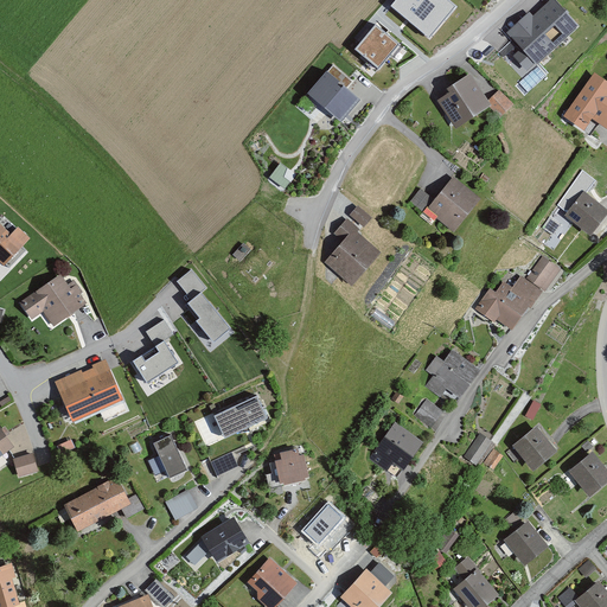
[(440,38),(466,0),(398,0),(395,6),(440,38)]
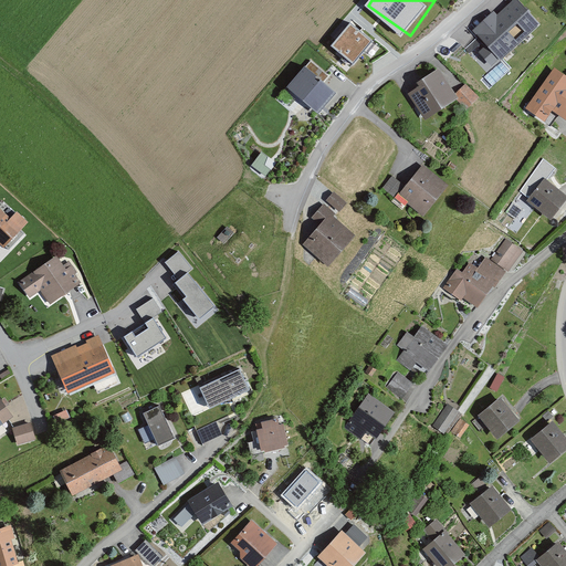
[(494,9),(472,30),(484,44),(500,60),(540,23),(517,0),(511,0),(498,13),(494,9)]
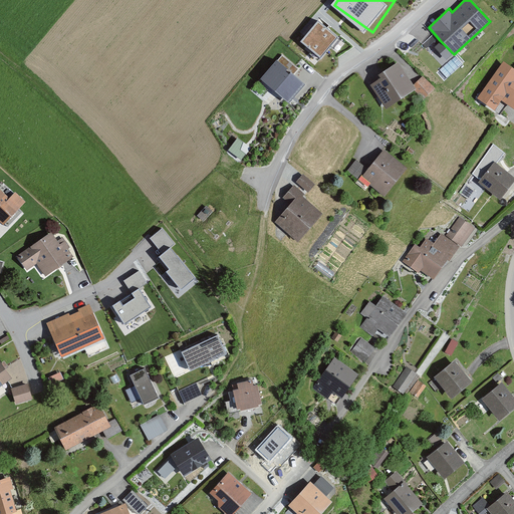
[(337,37),(317,20),(301,40),(321,56),(337,37)]
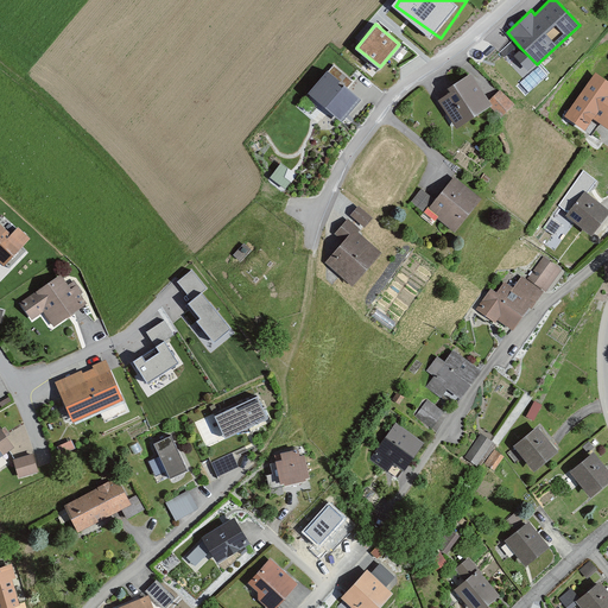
[(537,64),(520,48),(513,55),(527,69),(537,64)]
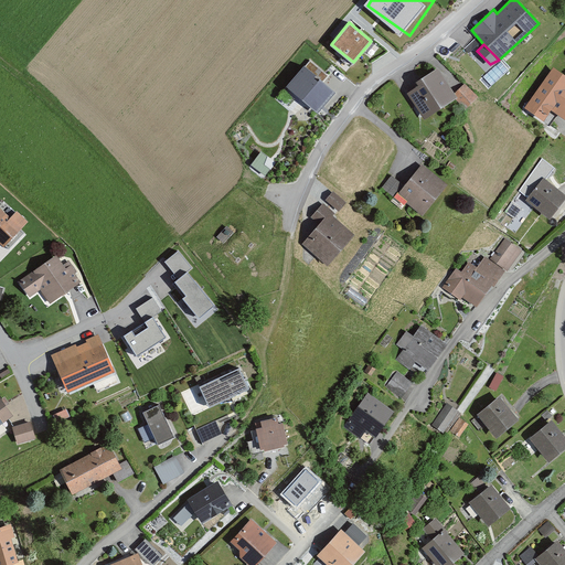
[(305,67),(277,100),(291,112),(300,102),(316,115),(336,93),(305,67)]
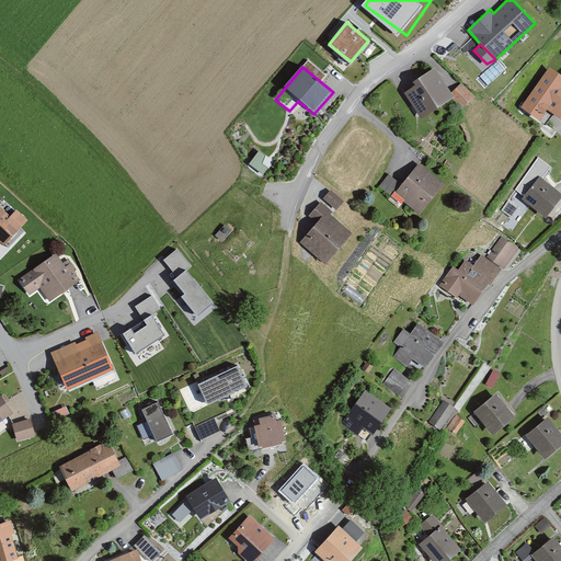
[(451,93),(435,69),(413,84),(416,88),(407,94),(424,121),(453,100),(460,110),(474,100),(465,84),(451,93)]
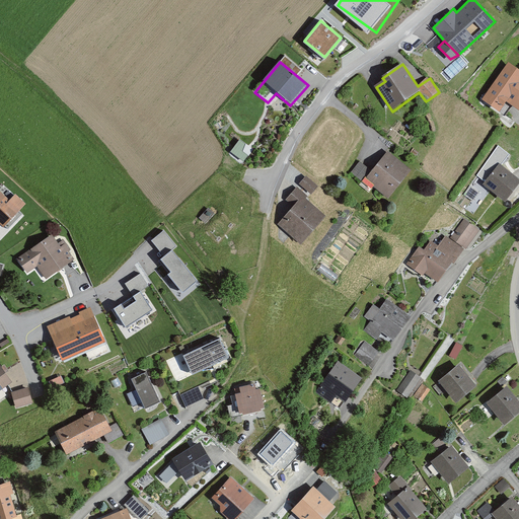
[(518,72),(517,72),(500,97),(518,109),(518,72)]
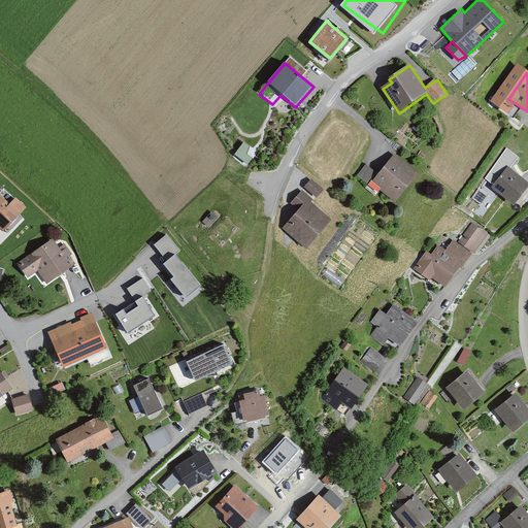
[(420,172),(394,153),(378,173),(367,165),(358,177),(372,188),(375,184),(383,190),(382,192),(397,203),(420,172)]
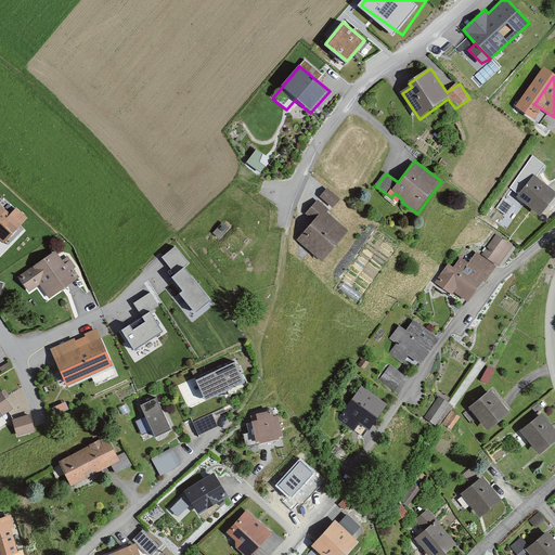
[(554,198),(554,192),(534,177),(518,197),(542,216),(554,198)]
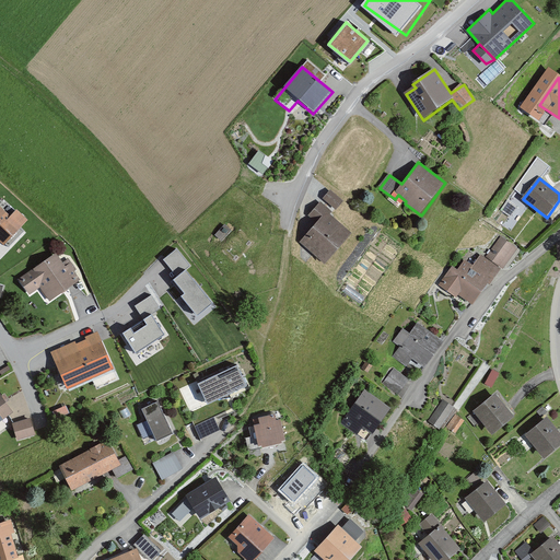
[(343,202),(330,191),(324,199),(337,211),(343,202)]
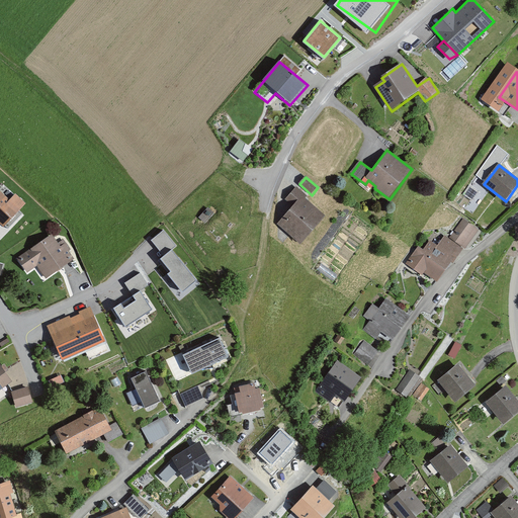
[(307,198),(295,188),(284,202),(292,209),(277,226),(300,247),(326,219),(306,199),(307,198)]
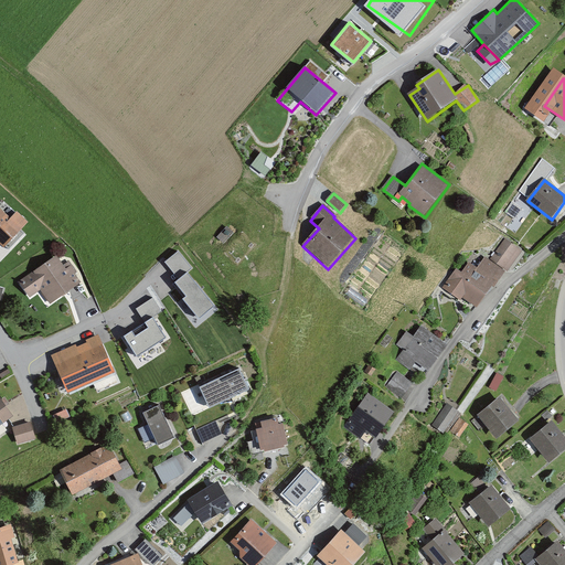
[(10,220),(0,210),(0,247),(3,251),(29,224),(17,213),(10,220)]
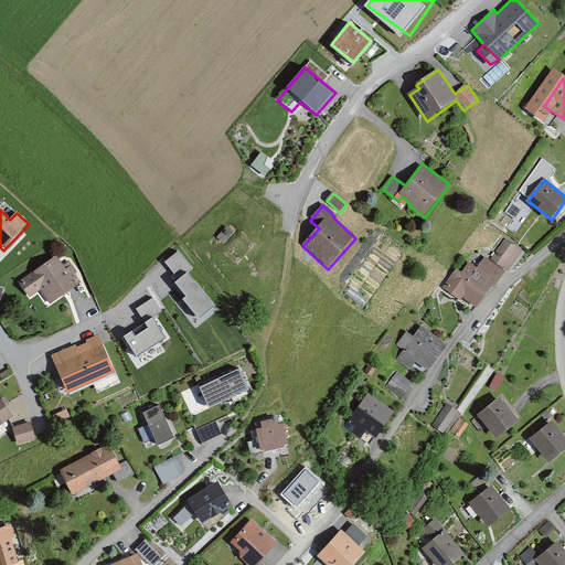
[(231,233),(226,228),(216,237),(222,243),(231,233)]
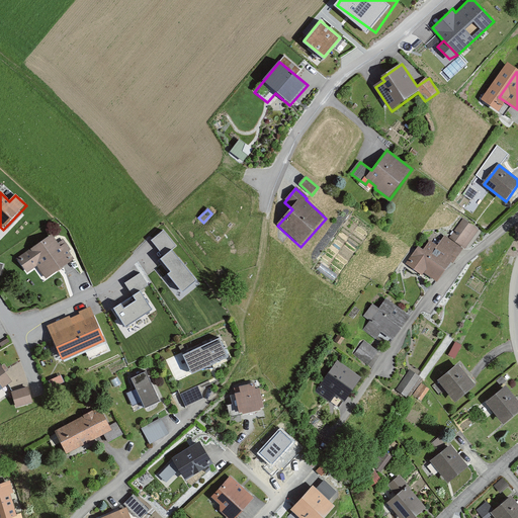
[(480,232),(463,220),(449,240),(445,237),(438,246),(431,241),(424,250),(419,246),(405,267),(421,278),(424,274),(438,283),(452,263),(454,265),(464,249),(467,250),(480,232)]
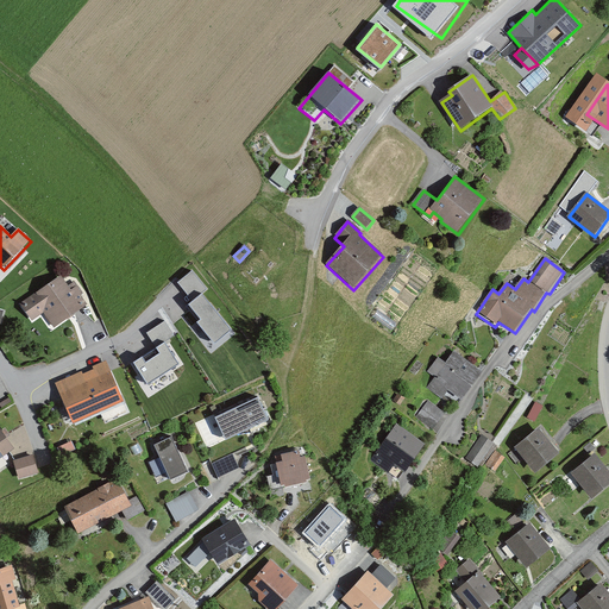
[(193,269),(175,283),(192,302),(187,306),(201,322),(195,327),(212,346),(232,328),(203,295),(209,289),(193,269)]
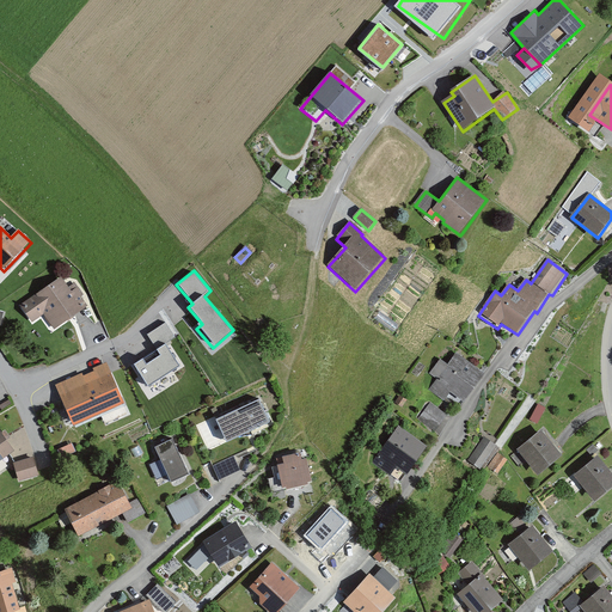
[(68,289),(61,280),(19,307),(31,325),(44,317),(54,332),(89,310),(73,286),(68,289)]
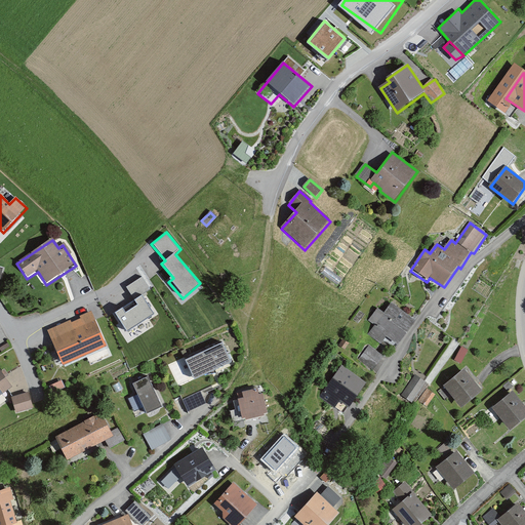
[(142,275),(126,286),(135,299),(116,312),(128,329),(155,312),(144,293),(151,288),(142,275)]
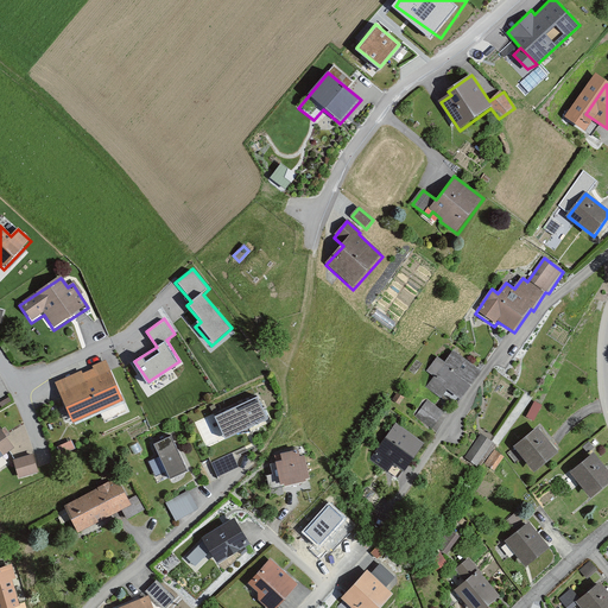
[(462,403),(482,373),(454,353),(447,365),(437,358),(426,374),(434,379),(425,390),(443,401),(449,394),(462,403)]
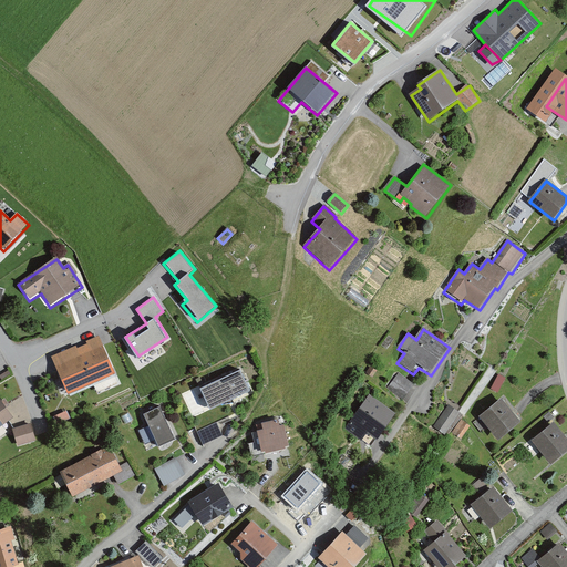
[(114,377),(99,338),(85,343),(89,351),(79,354),(75,347),(51,358),(68,397),(114,377)]
